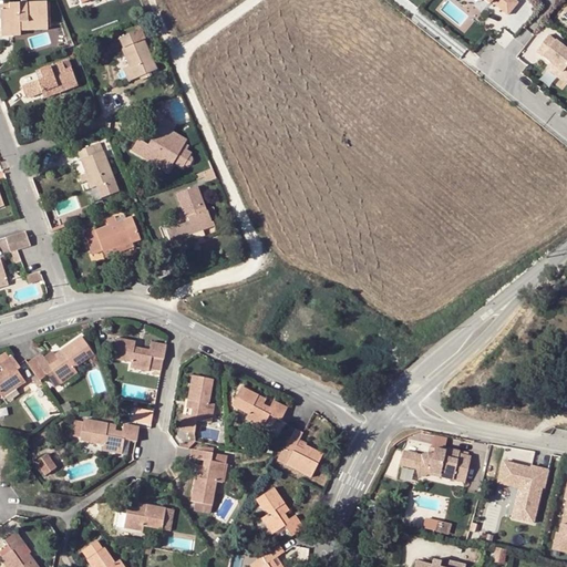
[(113,0),(92,0),(88,2),(90,9),(113,0)]
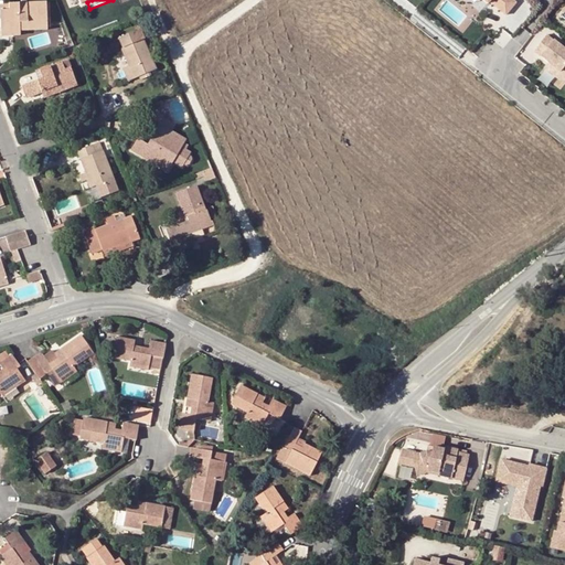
[(481,0),(487,4),(489,2),(505,16),(515,2),(512,0),(481,0)]
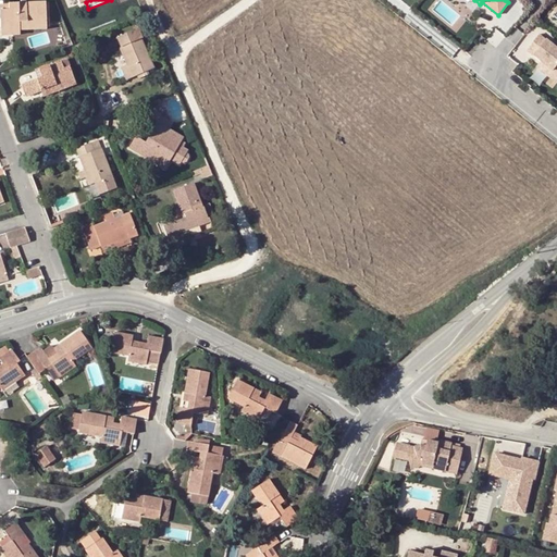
[(45,31),(45,2),(8,4),(8,10),(0,10),(0,36),(17,36),(17,31),(45,31)]
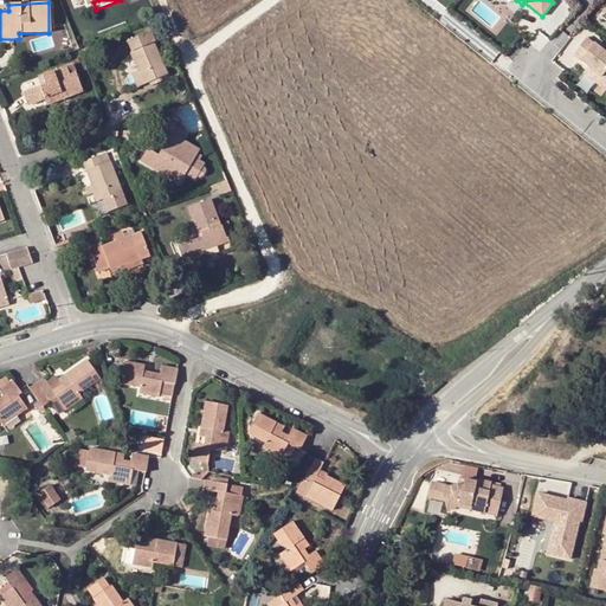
[(153,44),(148,32),(128,42),(129,44),(131,51),(128,52),(136,71),(130,73),(136,88),(166,75),(152,44),(153,44)]
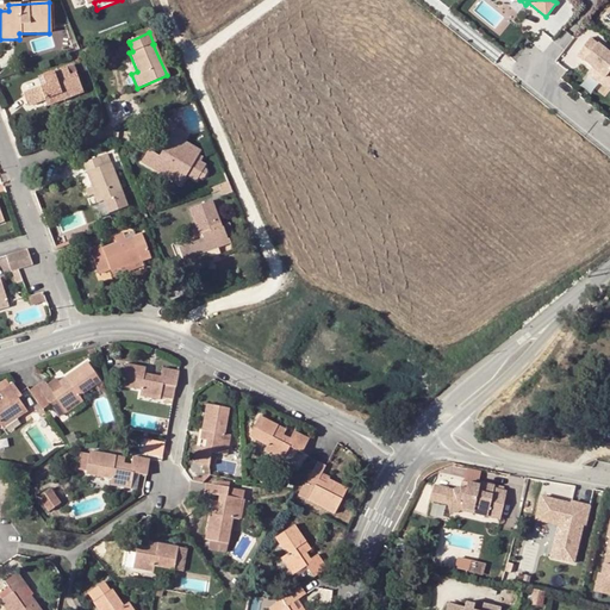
[(576,55),(584,61),(609,73),(609,54),(590,38),(576,55)]
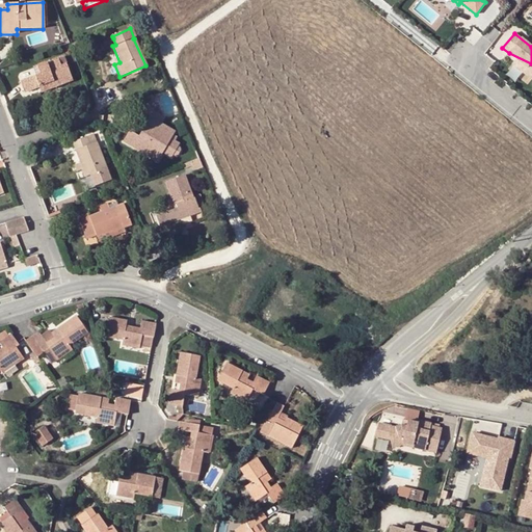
[(531,78),(531,63),(509,53),(516,59),(514,61),(512,64),(531,80),(531,78)]
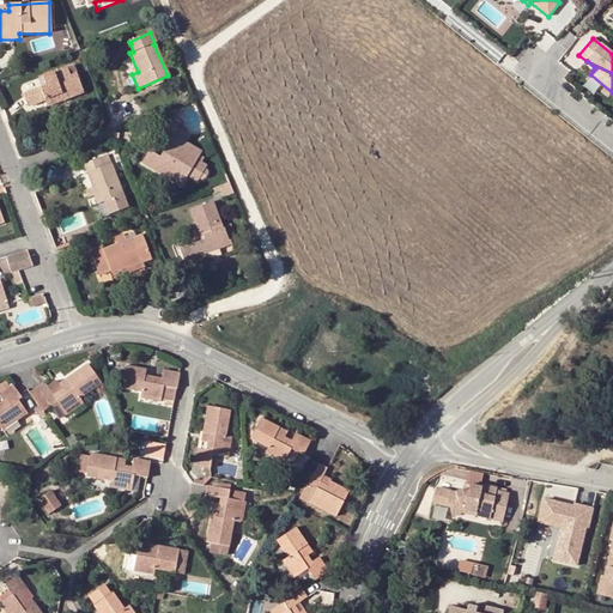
[(46,108),(82,93),(72,65),(41,77),(44,85),(22,92),(26,107),(43,101),(46,108)]
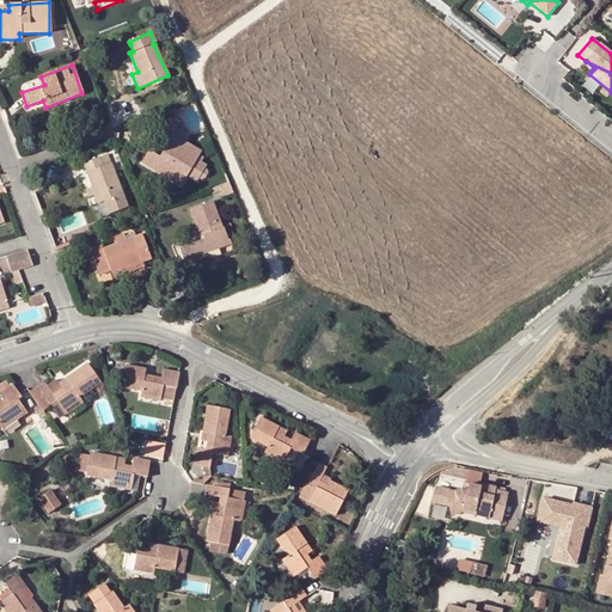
[(176,127),(167,122),(158,138),(166,144),(154,164),(183,181),(200,152),(182,141),(185,134),(175,128),(176,127)]
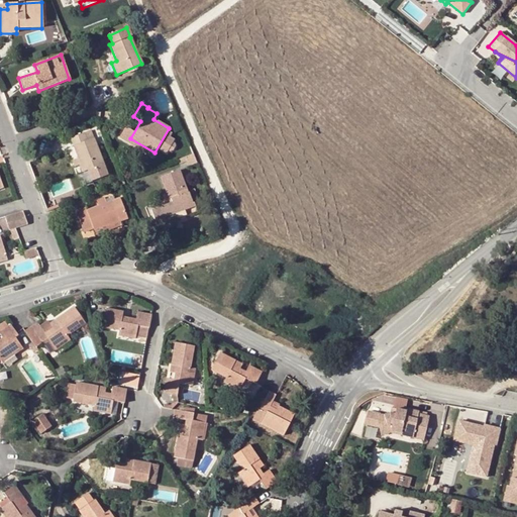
[(70,138),(78,159),(78,160),(83,173),(103,165),(89,131),(70,138)]
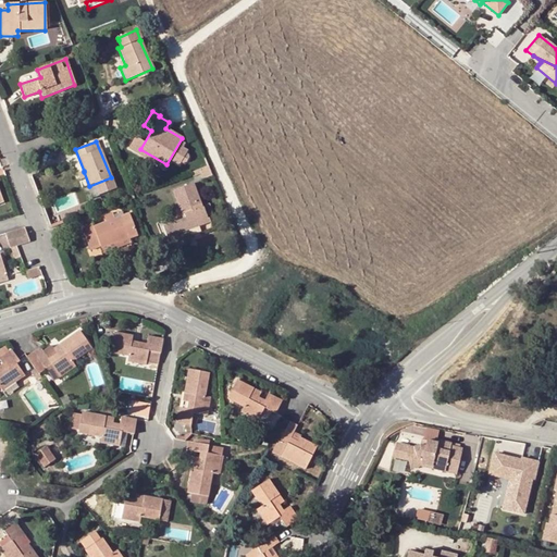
[(198,170),(208,166),(205,159),(192,164),(194,171),(198,170)]
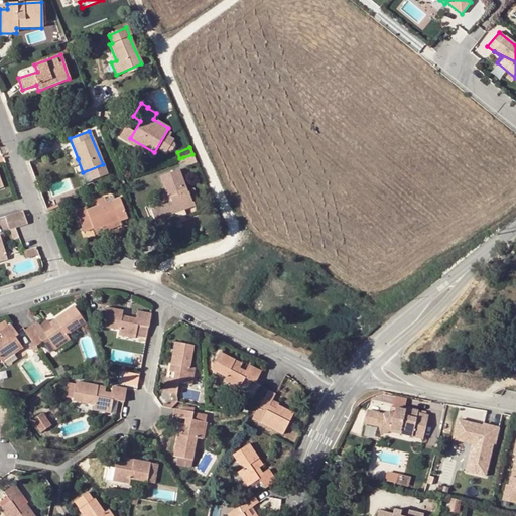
[(192,154),(183,157),(184,161),(186,166),(196,163),(192,154)]
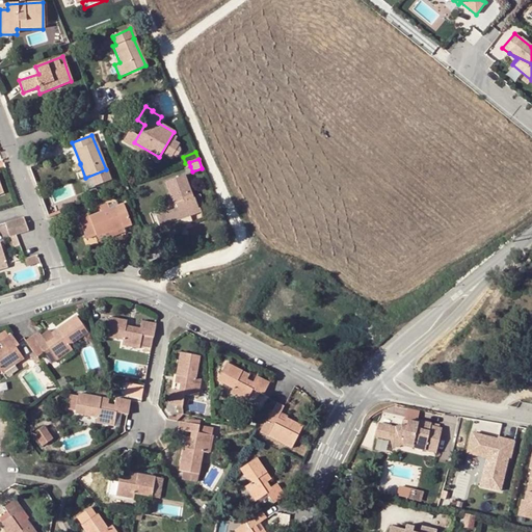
[(74,165),(80,180),(85,178),(80,164),(74,165)]
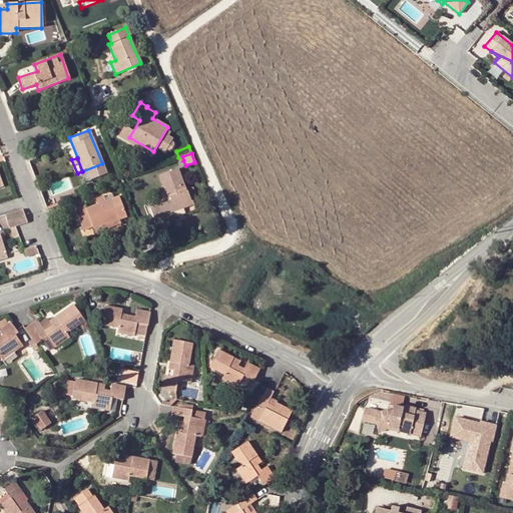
[(158,176),(166,198),(168,197),(169,200),(167,201),(149,208),(155,223),(163,221),(161,216),(169,213),(168,209),(190,201),(186,190),(184,191),(176,169),(158,176)]
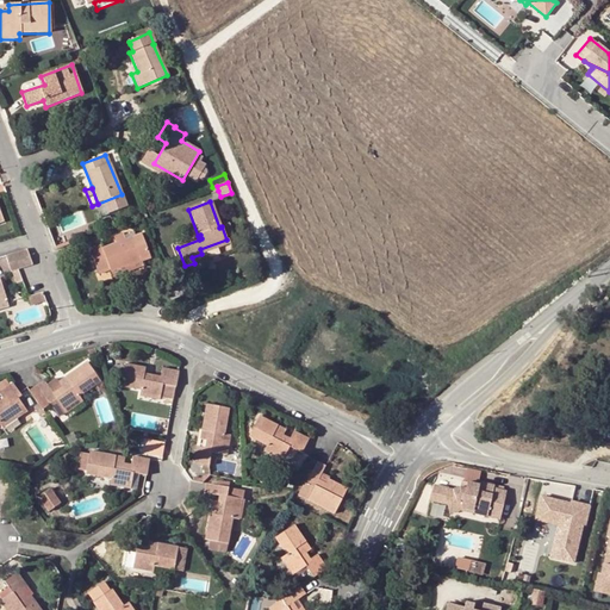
[(150,263),(139,235),(125,241),(123,234),(113,237),(114,243),(101,248),(100,246),(89,250),(97,273),(109,269),(111,277),(150,263)]
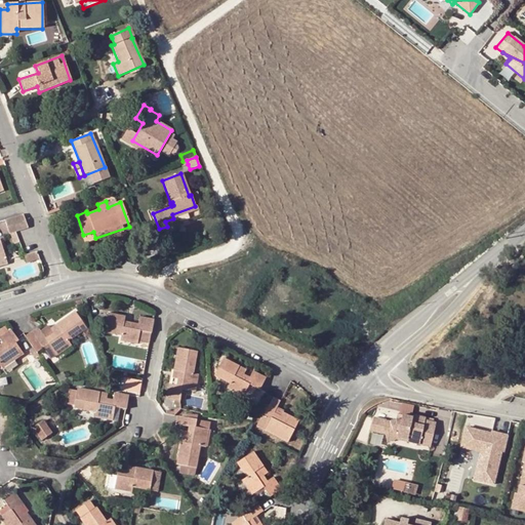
[(197,205),(195,206),(172,214),(173,218),(198,209),(197,205)]
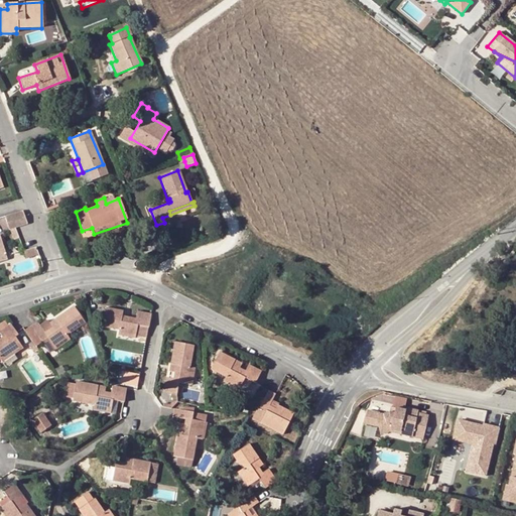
[(13,239),(18,238),(15,228),(26,225),(21,212),(3,218),(7,231),(10,230),(13,239)]
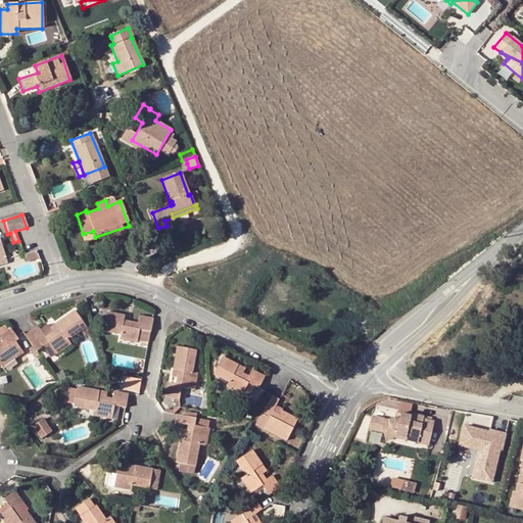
[(36,251),(24,254),(27,263),(38,258),(36,251)]
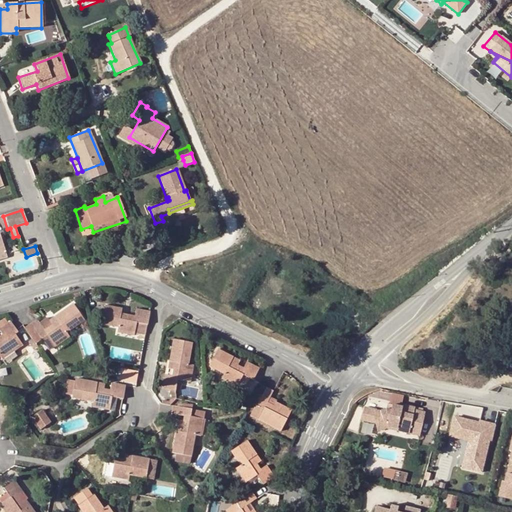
[(36,320),(24,328),(31,339),(34,344),(47,336),(54,347),(55,348),(69,338),(65,333),(84,320),(72,304),(54,317),(57,321),(50,324),(48,321),(46,318),(38,324),(36,320)]
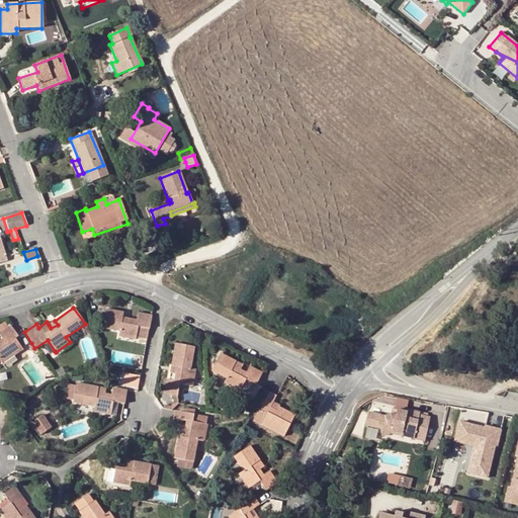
[(118,332),(116,337),(134,340),(135,337),(145,339),(147,329),(148,329),(151,315),(137,313),(136,320),(128,319),(121,317),(122,312),(105,308),(101,328),(118,332)]
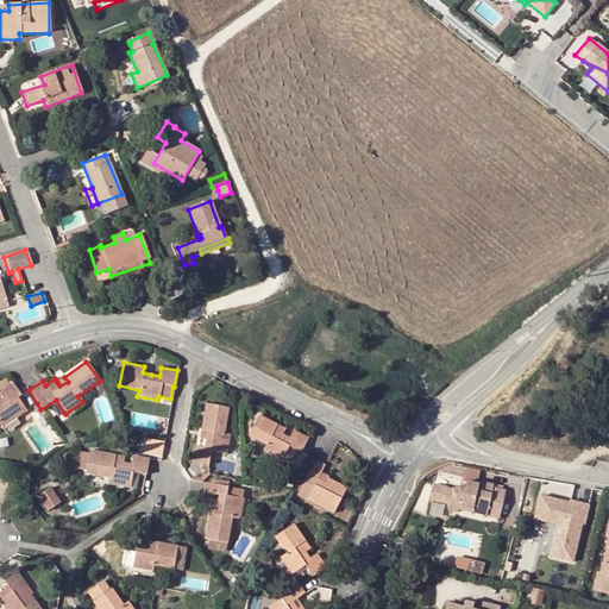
[(0,426),(1,428),(18,416),(27,410),(18,397),(20,395),(11,383),(0,390),(0,395),(2,399),(0,400),(0,426)]
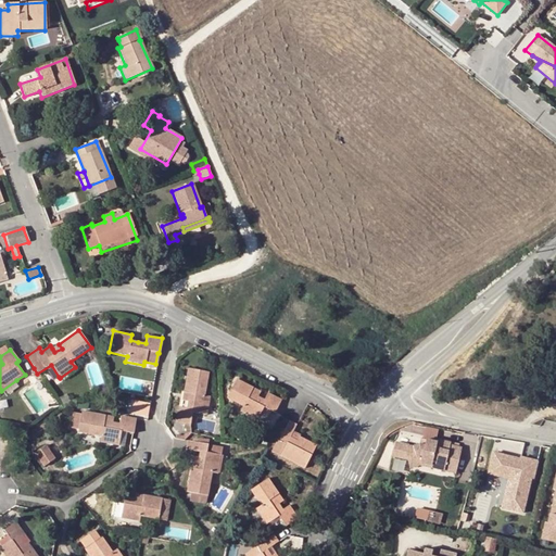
[(51,365),(45,369),(52,381),(59,377),(51,365)]
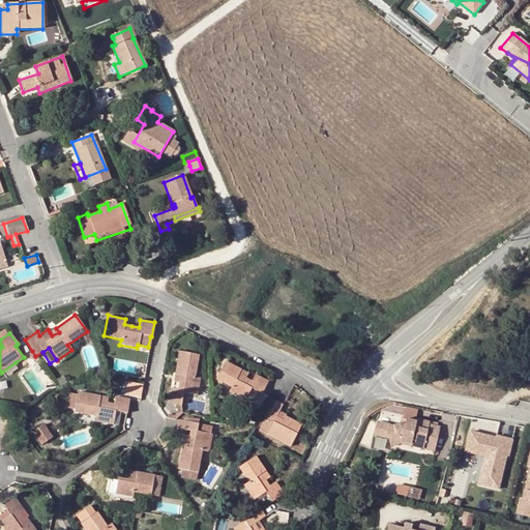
[(178,352),(174,375),(179,376),(178,382),(177,389),(170,388),(167,402),(176,404),(181,405),(183,392),(197,395),(200,379),(195,378),(198,355),(178,352)]
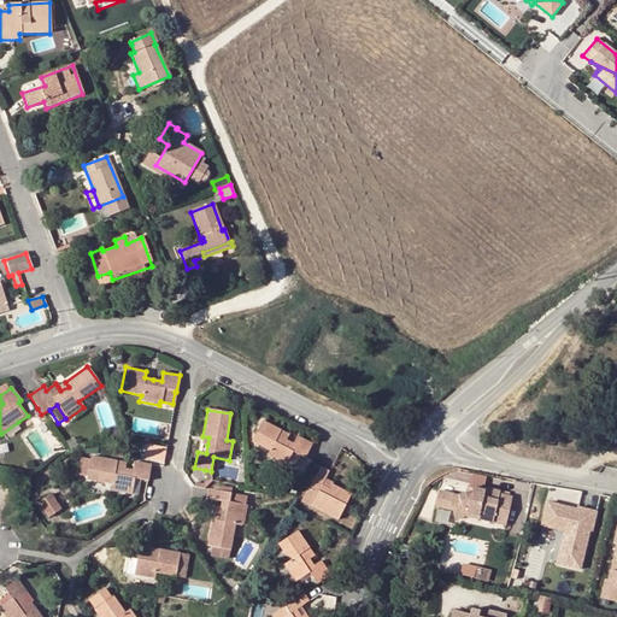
[(547,433),(548,433),(557,424),(551,418),(541,427),(547,433)]
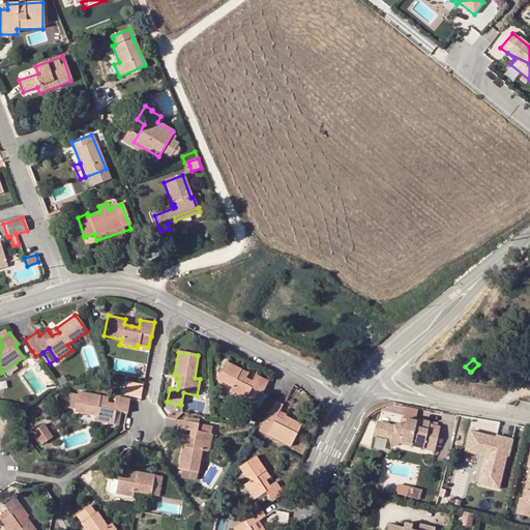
[(239,374),(241,370),(225,361),(215,380),(231,388),(228,392),(243,401),(252,389),(262,394),(267,382),(256,375),(251,381),(245,378),(239,374)]
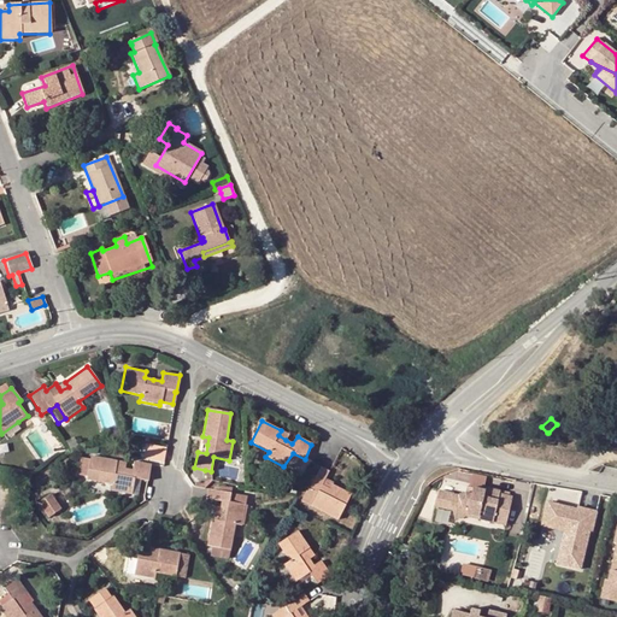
[(107,433),(109,439),(124,434),(122,428),(107,433)]
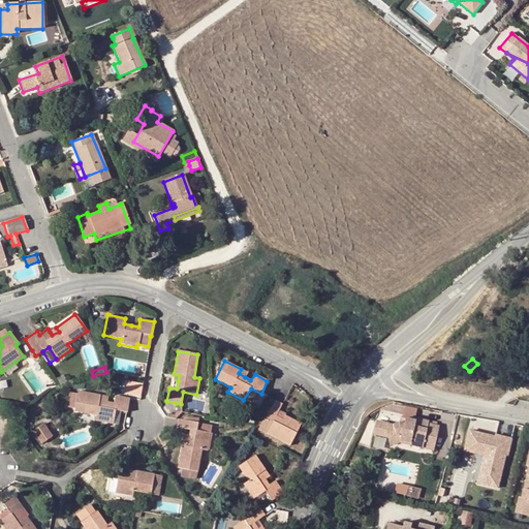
[(141,396),(144,382),(123,378),(120,392),(141,396)]
